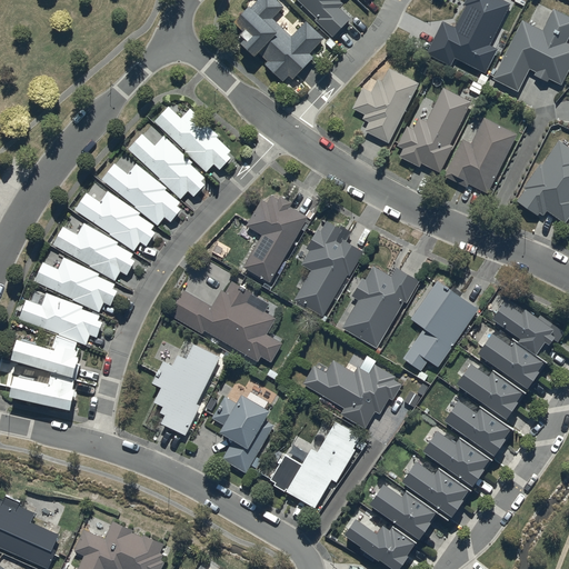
[(282,8),(275,0),(256,0),(232,25),(241,33),(239,36),(243,40),(239,43),(253,58),(258,55),(268,63),(266,66),(282,82),(288,77),(291,80),(313,58),(309,53),(323,38),(307,20),(290,37),(271,19),(282,8)]
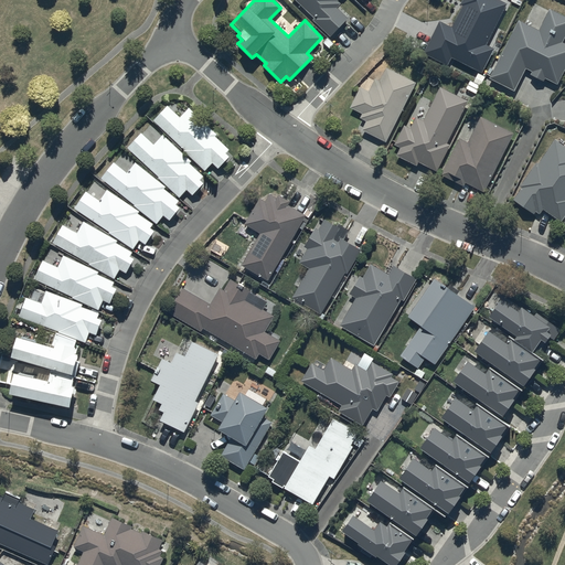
[(295,0),(313,18),(311,20),(330,36),(348,19),(337,8),(340,4),(336,0),(295,0)]
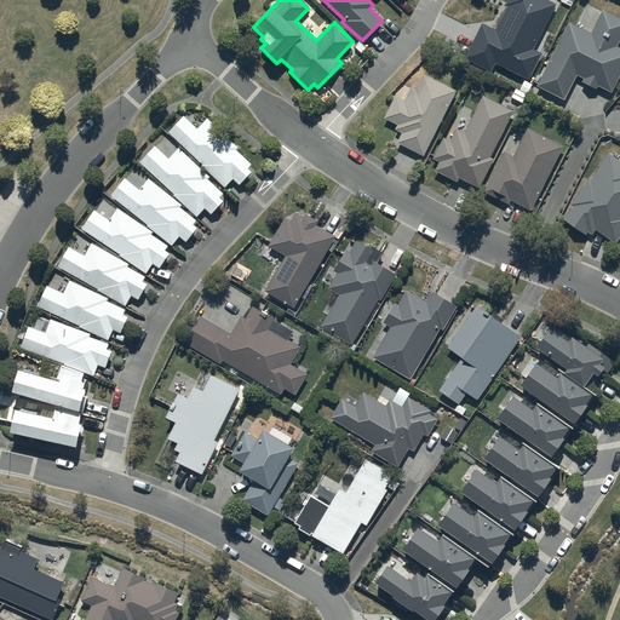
[(534,50),(556,5),(556,4),(547,0),(506,0),(504,6),(506,7),(495,29),(482,22),(464,59),(492,73),(495,64),(529,81),(543,53),(534,50)]
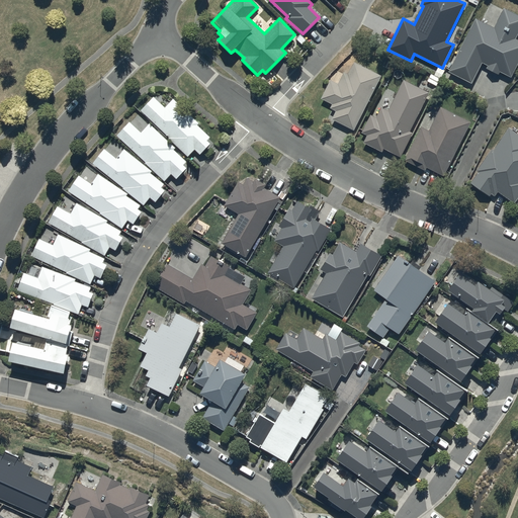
[(494,28),(475,19),(448,72),(471,84),(482,63),(488,66),(486,70),(498,76),(499,73),(511,79),(517,63),(517,40),(516,40),(517,34),(517,15),(503,9),(494,28)]
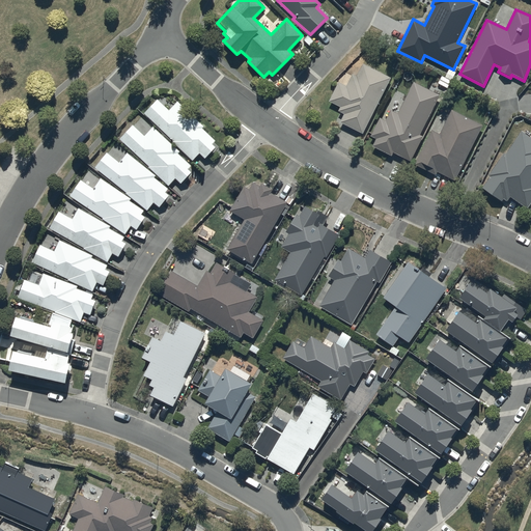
[(362,135),(390,79),(391,78),(363,64),(356,79),(353,77),(347,87),(338,82),(329,102),(341,108),(338,113),(343,115),(340,123),(362,135)]
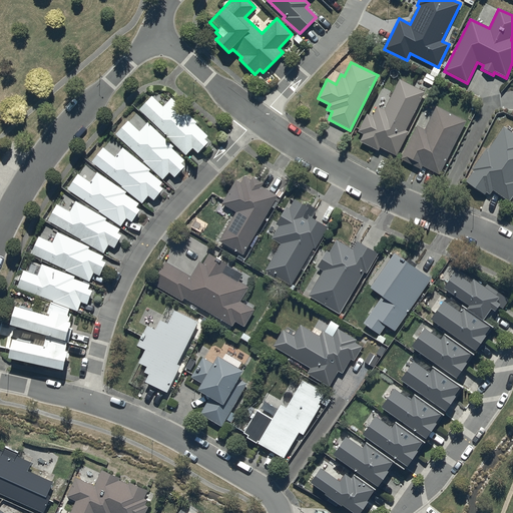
[(405,131),(424,91),(398,79),(383,110),(377,107),(372,117),(366,114),(358,132),(364,135),(360,143),(378,151),(379,148),(397,157),(409,133),(405,131)]
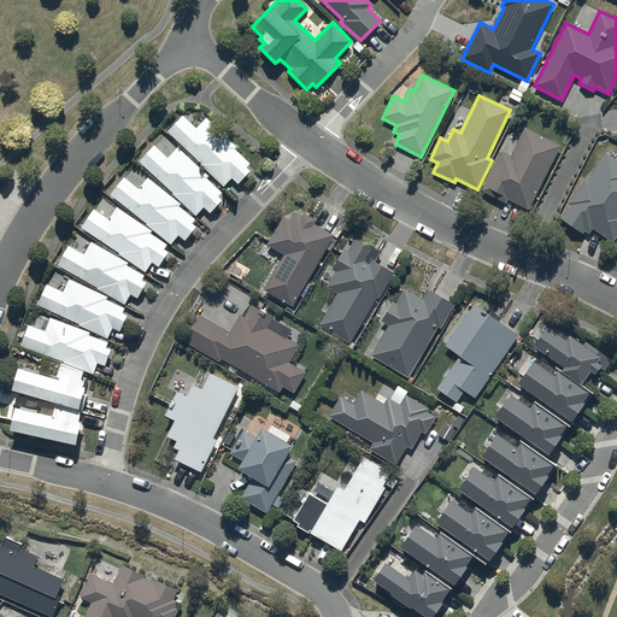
[(197,129),(183,116),(168,133),(201,164),(200,166),(224,188),(233,180),(239,186),(252,171),(247,168),(252,164),(235,150),(238,147),(206,118),(197,129)]
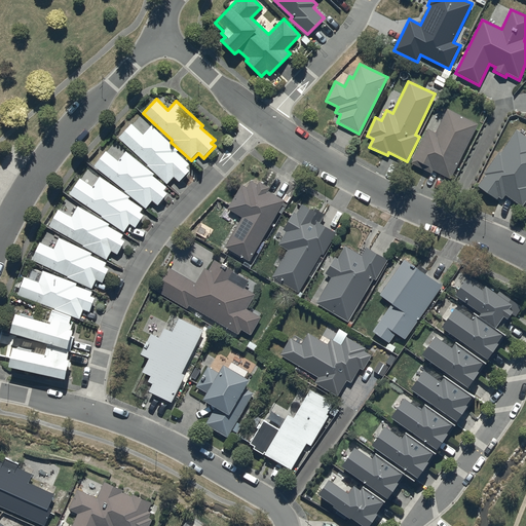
[(450,179),(478,125),(478,124),(447,109),(435,133),(427,129),(410,163),(431,175),(434,171),(450,179)]
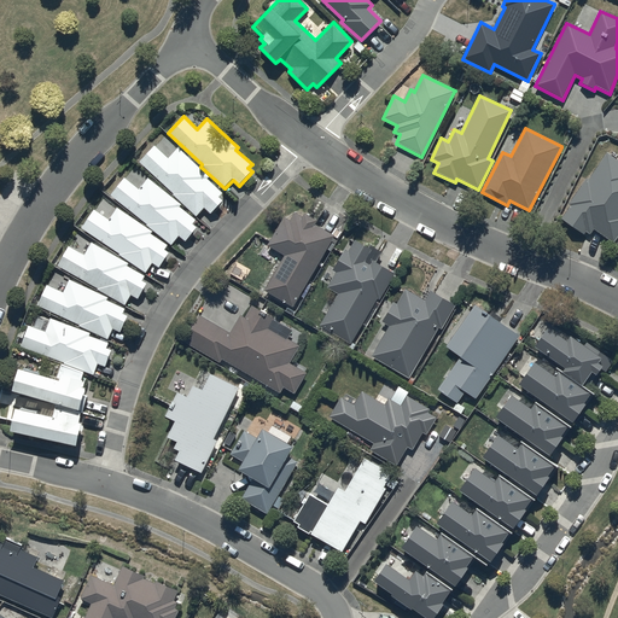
[(156,146),(140,163),(173,194),(173,196),(197,217),(204,209),(210,215),(222,202),(220,199),(223,194),(208,179),(209,178),(178,149),(169,158),(156,146)]
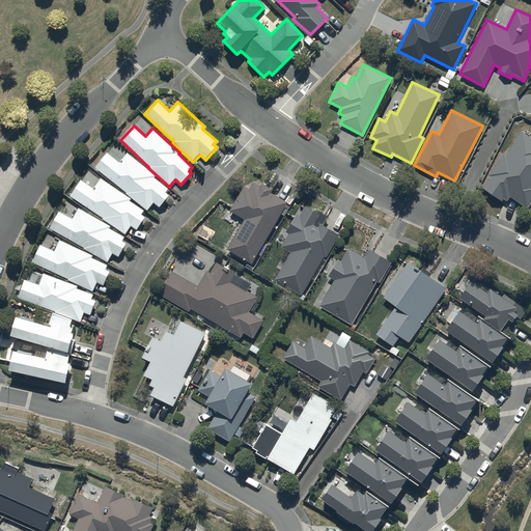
[(530,137),(522,131),(505,155),(503,154),(487,176),(491,177),(482,189),(501,201),(502,199),(506,202),(509,197),(527,208),(530,202),(530,137)]
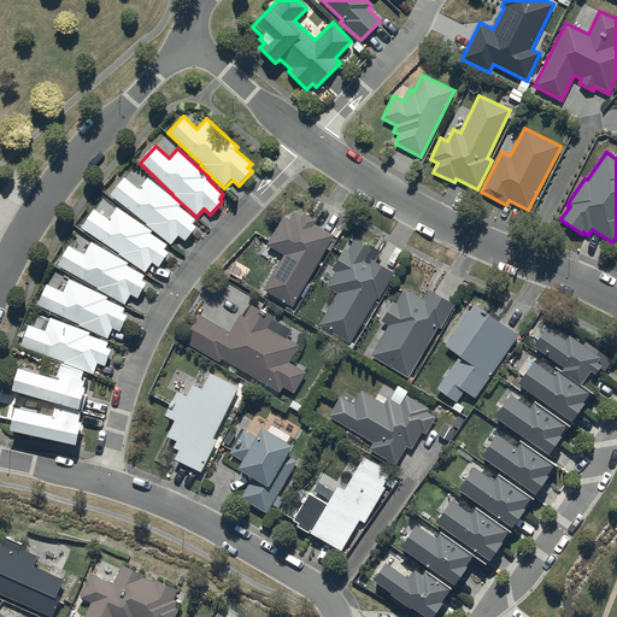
[(139,189),(124,178),(111,197),(147,224),(146,225),(171,246),(178,236),(186,242),(197,228),(193,224),(197,219),(180,207),(182,205),(147,178),(139,189)]
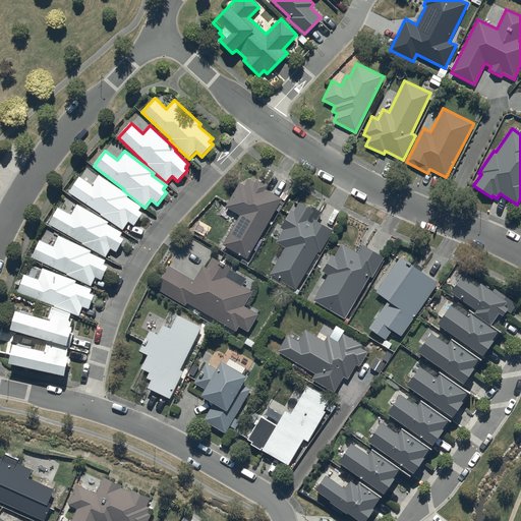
[(69,189),(67,192),(101,214),(100,215),(123,230),(128,223),(133,226),(142,214),(138,212),(141,207),(127,197),(128,195),(99,175),(92,185),(79,177),(71,190),(69,189)]
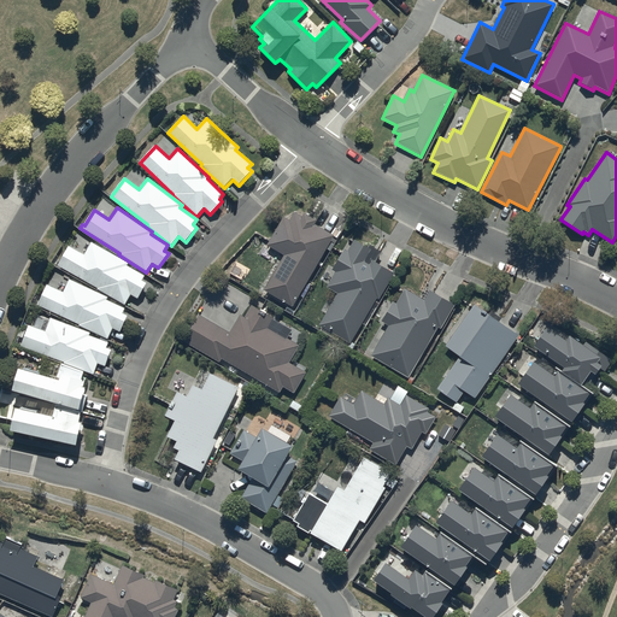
[(293,307),(334,235),(313,224),(316,221),(305,215),(303,217),(294,212),(288,222),(283,218),(266,247),(283,256),(264,291),(293,307)]
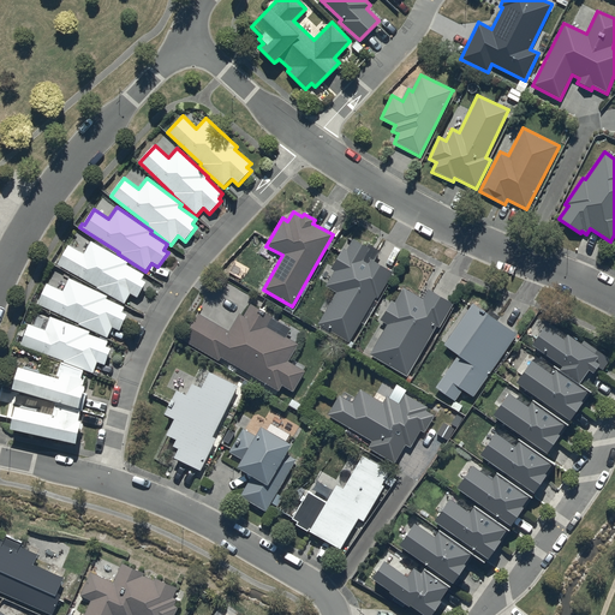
[(335,250),(340,252),(330,270),(334,272),(326,287),(336,293),(332,303),(326,299),(320,311),(324,314),(318,326),(350,344),(375,298),(377,299),(392,272),(372,262),(378,251),(368,245),(366,248),(353,240),(344,236),(335,250)]
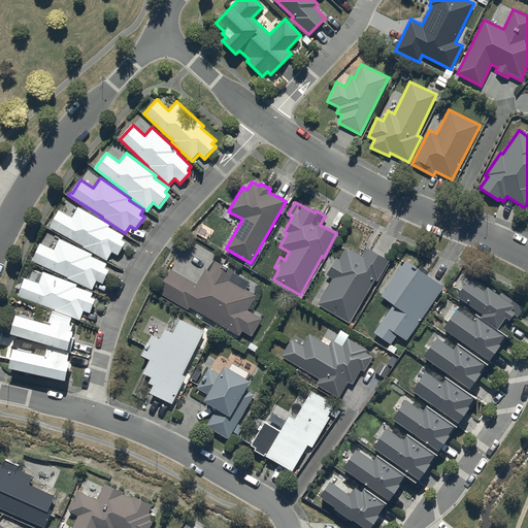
[(48,224),(47,227),(84,246),(83,248),(107,261),(111,253),(118,256),(126,242),(122,240),(124,236),(109,228),(110,226),(78,207),(72,218),(59,210),(51,225),(48,224)]
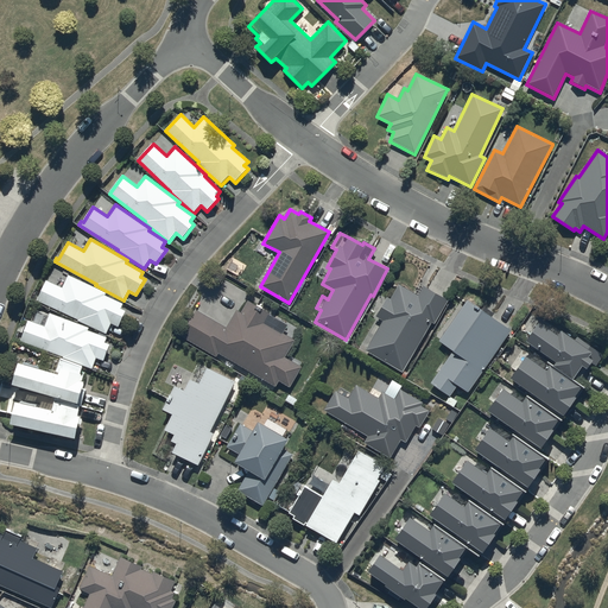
[(37,297),(36,301),(106,335),(112,324),(119,328),(126,312),(122,310),(124,305),(106,296),(107,293),(69,276),(63,289),(48,280),(39,297),(37,297)]
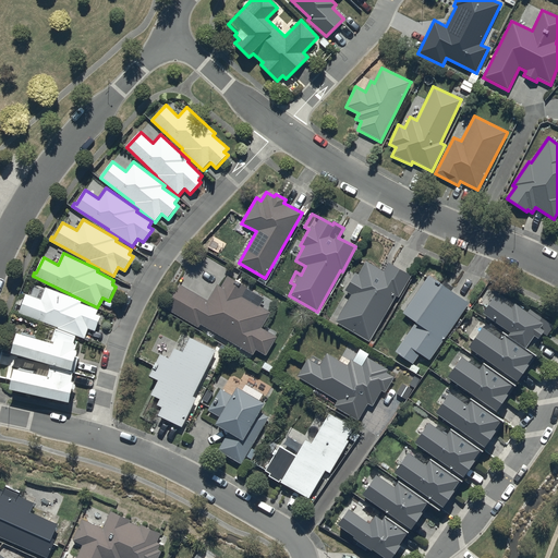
[(384,271),(365,261),(358,275),(355,274),(346,291),(351,294),(335,323),(368,342),(395,295),(398,298),(410,276),(388,264),(384,271)]
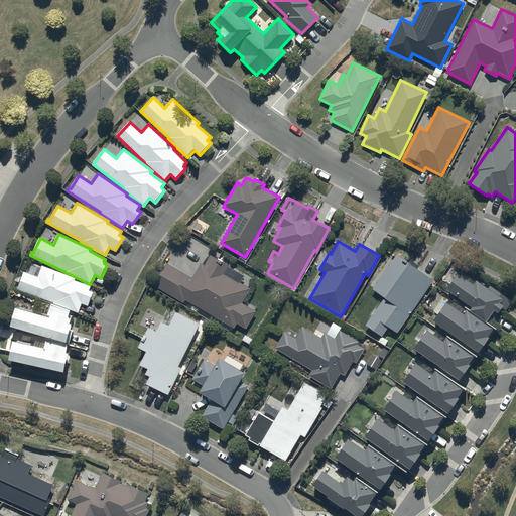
[(410,261),(409,263),(396,254),(372,290),(384,298),(365,327),(381,337),(387,327),(397,334),(433,279),(417,268),(418,266),(410,261)]
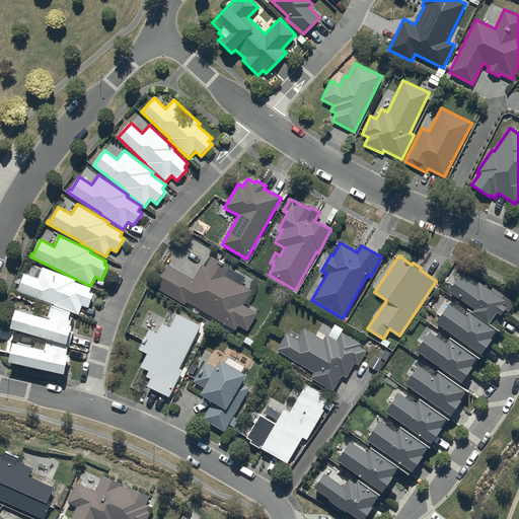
[(167,265),(153,288),(183,305),(186,302),(234,330),(237,325),(246,330),(256,313),(242,305),(251,290),(241,285),(245,278),(211,257),(205,268),(202,266),(193,281),(167,265)]
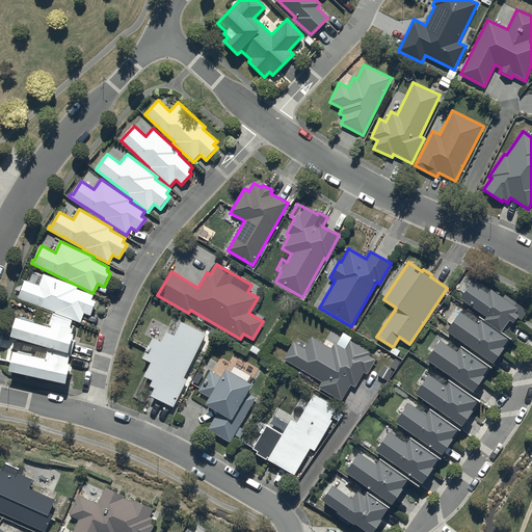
[(25,281),(19,299),(55,313),(55,314),(80,323),(84,314),(90,316),(97,302),(91,300),(94,296),(77,290),(78,287),(44,274),(40,287),(25,281)]
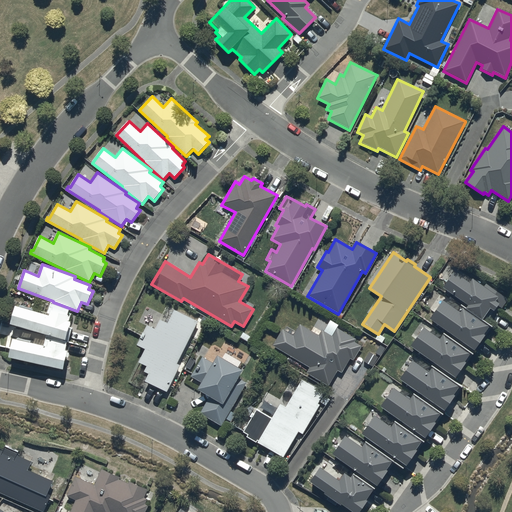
[(453,272),(442,287),(467,306),(465,308),(486,323),(498,306),(502,309),(508,301),(486,284),(483,288),(471,279),(467,283),(453,272)]
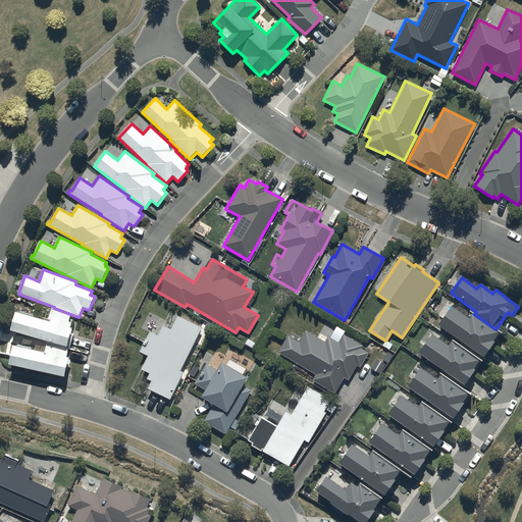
[(451,307),(436,326),(483,359),(500,334),(472,315),(469,320),(451,307)]
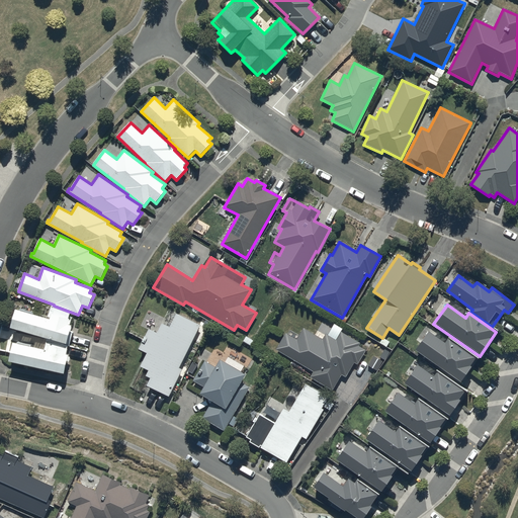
[(17,310),(11,329),(69,346),(73,332),(71,331),(72,327),(70,326),(73,316),(70,315),(70,313),(52,306),(48,319),(17,310)]
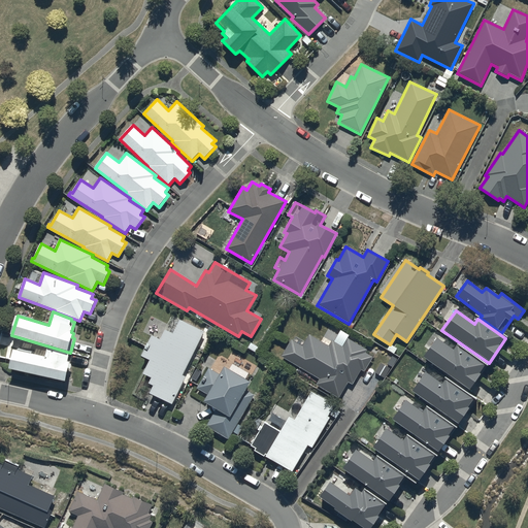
[(149,394),(171,404),(204,331),(179,319),(172,333),(163,329),(158,339),(151,336),(141,356),(150,360),(142,375),(151,378),(149,385),(153,386),(149,394)]
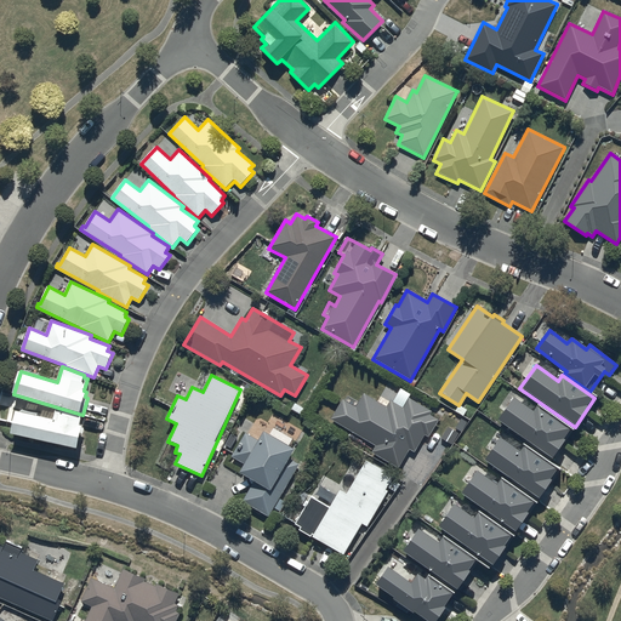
[(342,400),(330,420),(375,446),(370,453),(398,469),(409,450),(414,453),(423,436),(428,438),(439,420),(429,414),(431,411),(409,398),(403,408),(391,400),(387,408),(363,393),(358,402),(348,397),(345,402),(342,400)]
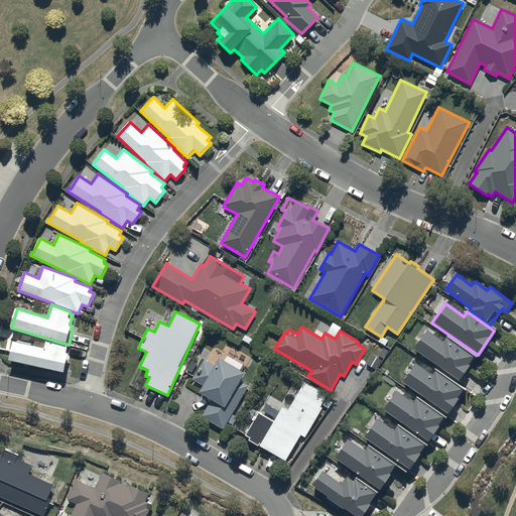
[(442,342),(427,331),(414,351),(461,382),(476,360),(444,339),(442,342)]
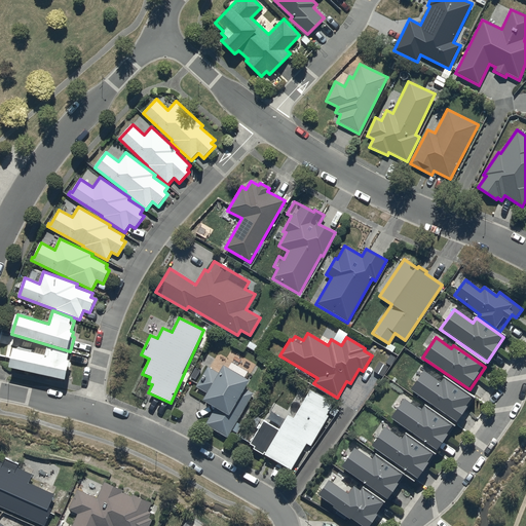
[(47,348),(45,355),(14,349),(9,369),(66,380),(69,368),(71,369),(72,362),(68,361),(70,353),(47,348)]
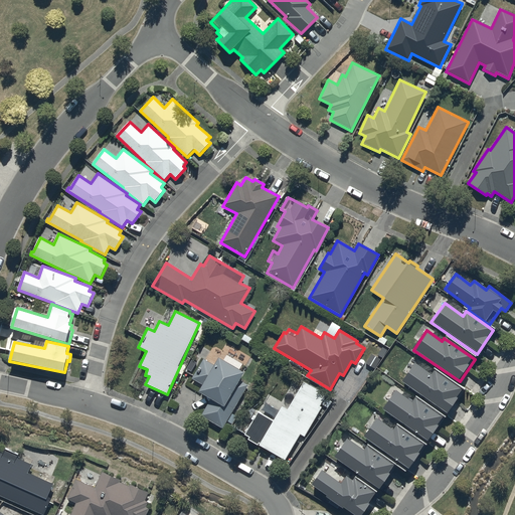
[(243,373),(218,358),(214,365),(203,359),(191,379),(201,384),(197,391),(210,399),(200,416),(222,428),(247,385),(239,380),(243,373)]
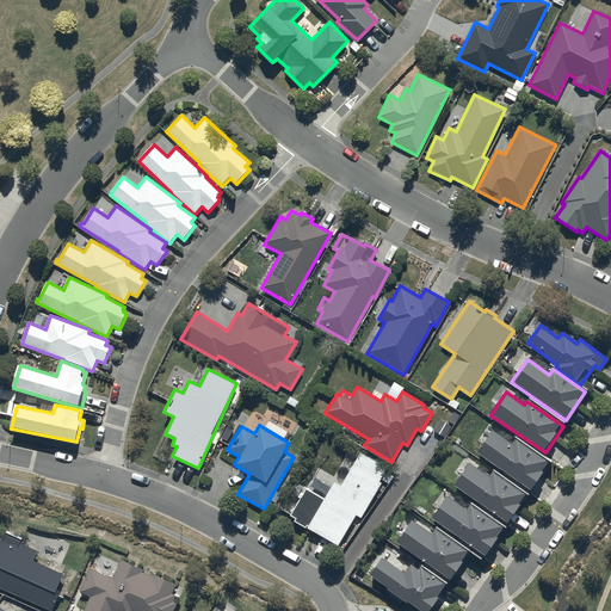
[(514,440),(512,443),(511,445),(492,432),(483,443),(476,454),(530,491),(549,464),(514,440)]
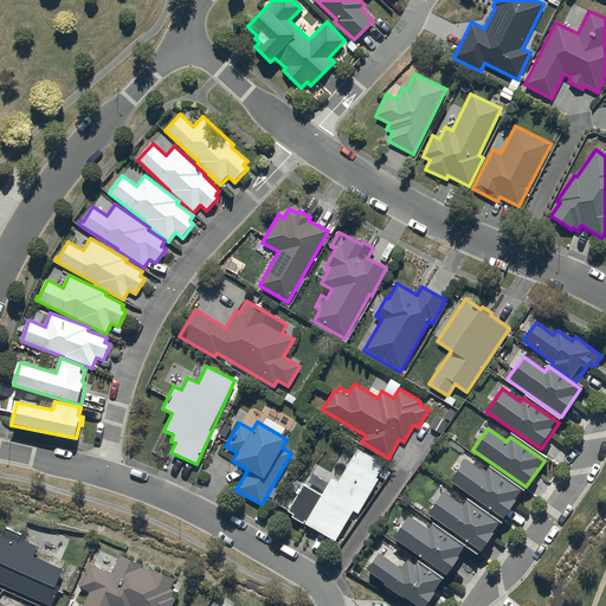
[(337,482),(331,478),(320,497),(302,487),(287,511),(292,515),(291,517),(303,526),(303,524),(335,543),(353,511),(358,515),(379,481),(375,478),(384,465),(356,450),(337,482)]
